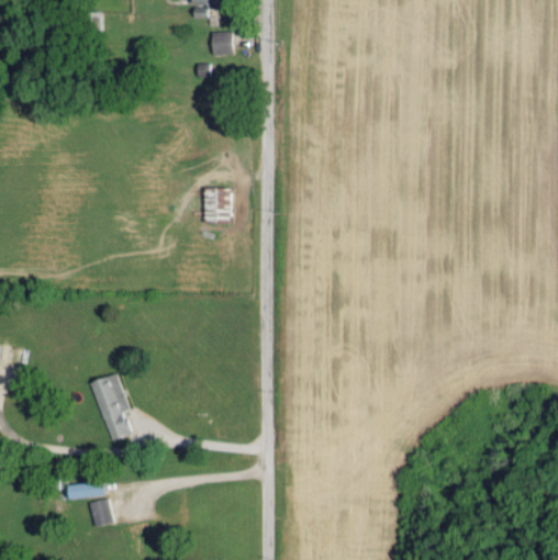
[(211,55),(231,56),(231,33),(211,33),(211,55)]
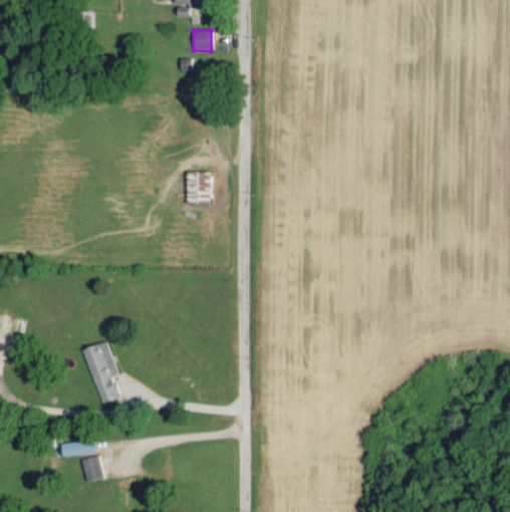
[(211,203),(212,173),(188,172),(187,203),(211,203)]
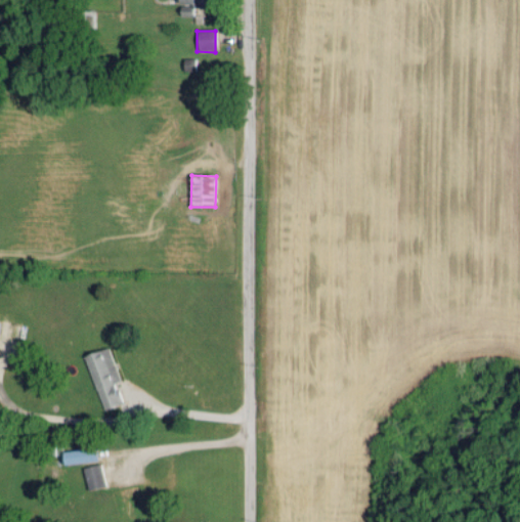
[(115,384),(119,383),(109,350),(83,358),(100,412),(122,405),(115,384)]
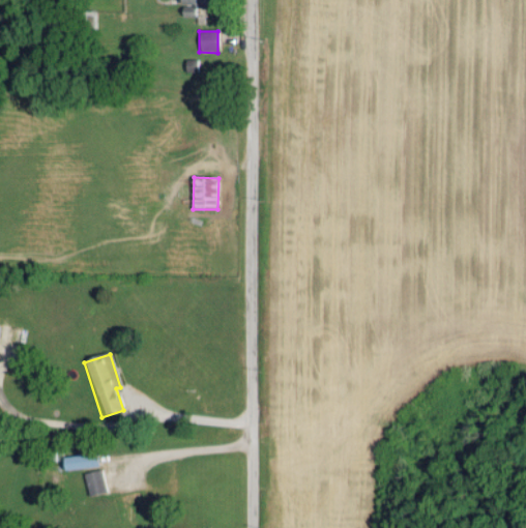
[(67,458),(67,470),(101,469),(101,456),(67,458)]
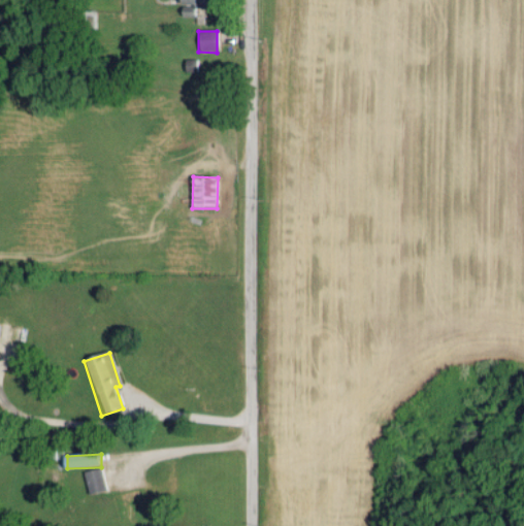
[(80,474),(88,496),(105,491),(98,469),(80,474)]
